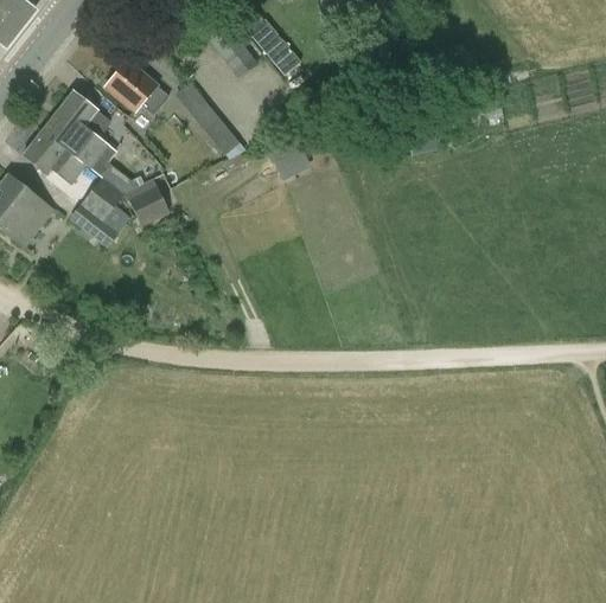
[(0,0),(0,43),(26,11),(12,0),(0,0)]
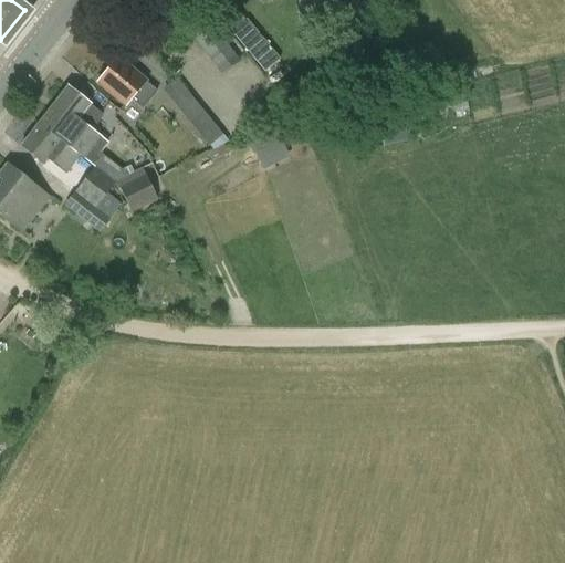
[(281,58),(247,18),(231,30),(265,71),(281,58)]
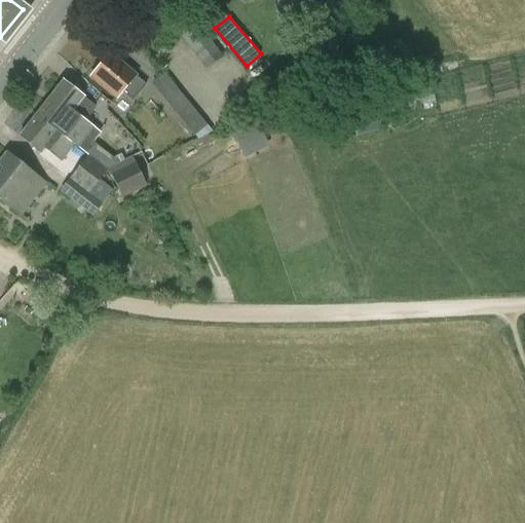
[(180,32),(196,53),(208,68),(223,54),(195,20),(180,32)]
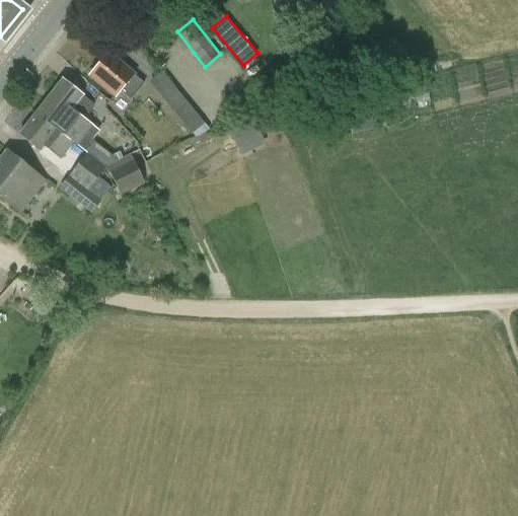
[(121,88),(131,96),(144,81),(134,73),(108,52),(91,73),(116,94),(121,88)]
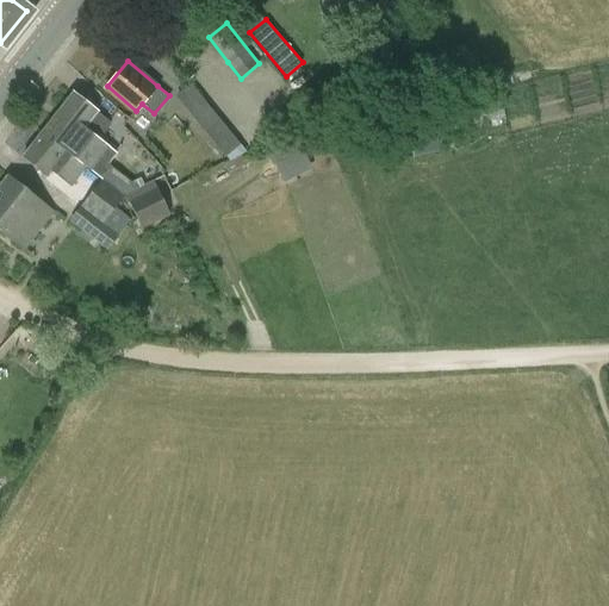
[(98,110),(73,91),(42,131),(87,166),(115,186),(113,187),(123,194),(130,191),(138,187),(131,181),(123,175),(109,163),(117,151),(100,137),(112,122),(98,110)]
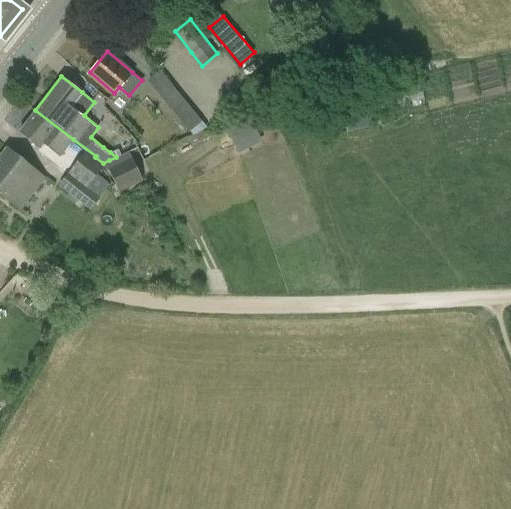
[(173,85),(161,95),(174,111),(186,100),(173,85)]
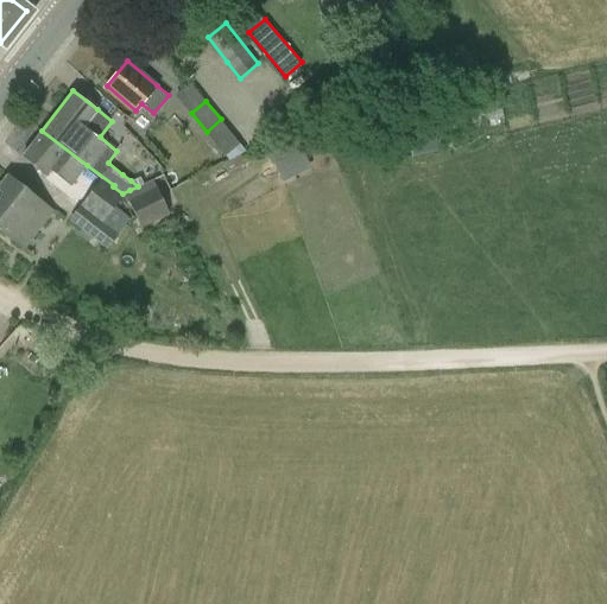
[(408,129),(411,147),(412,154),(448,146),(447,139),(442,121),(408,129)]
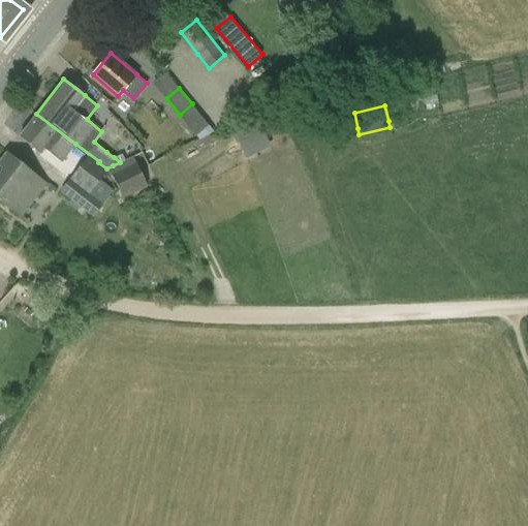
[(75,144),(36,114),(20,135),(41,152),(45,147),(63,160),(75,144)]
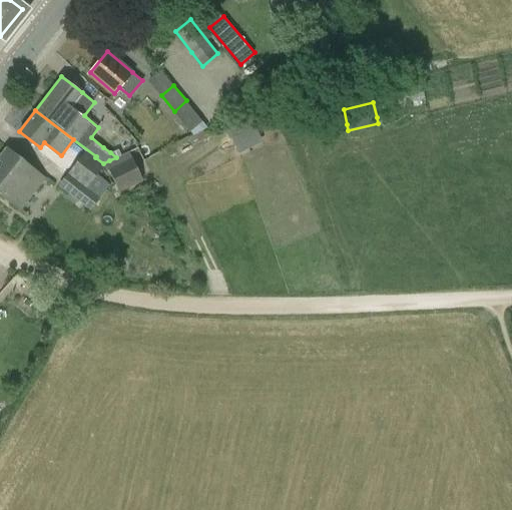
[(254,111),(229,123),(240,146),(266,134),(254,111)]
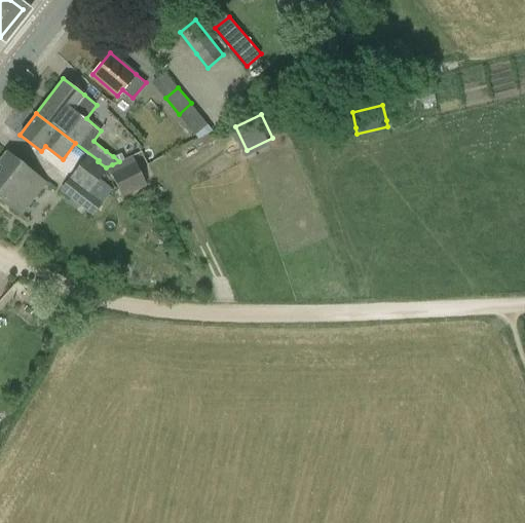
[(0,197),(21,214),(46,181),(7,150),(0,159),(0,197)]
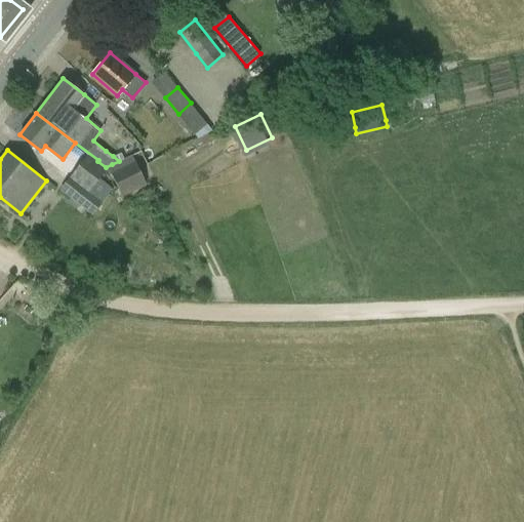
[(112,164),(123,187),(147,175),(135,153),(119,161),(112,164)]
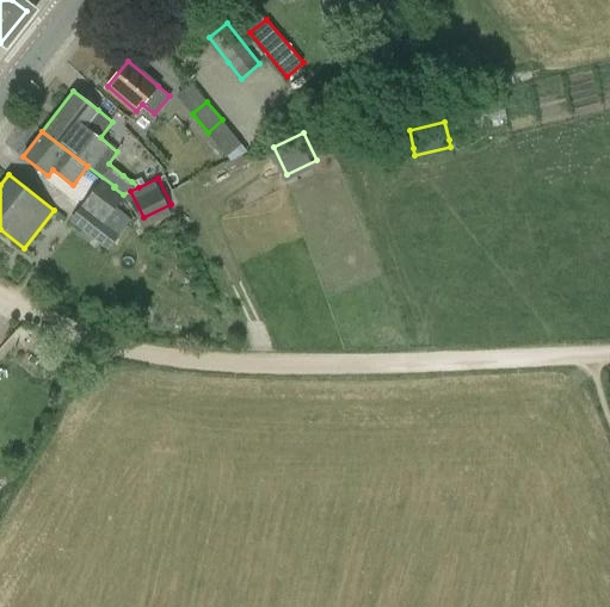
[(103,222),(105,220),(124,196),(123,194),(114,187),(103,179),(81,205),(103,222)]
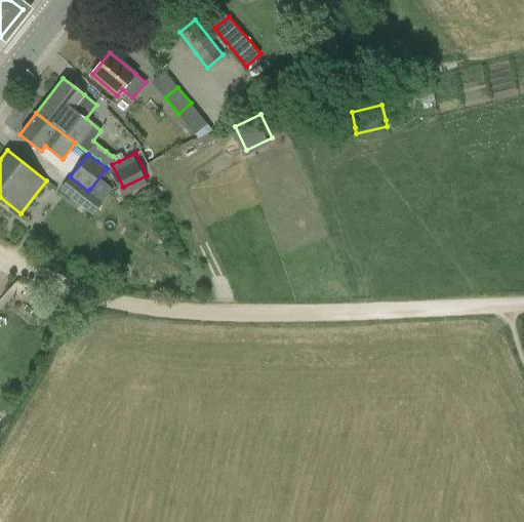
[(104,199),(90,189),(88,191),(70,176),(61,187),(93,212),(104,199)]
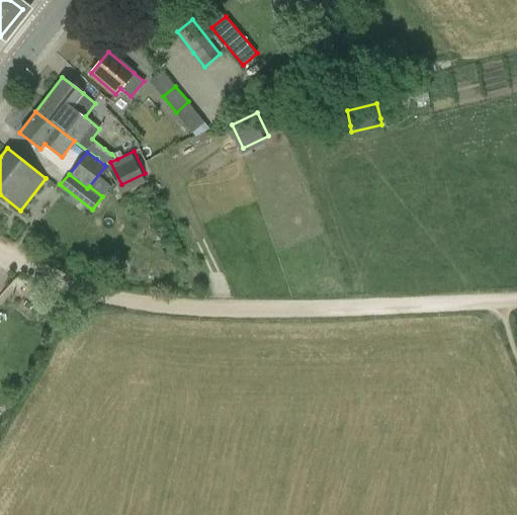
[(20,273),(13,282),(28,293),(35,284),(20,273)]
